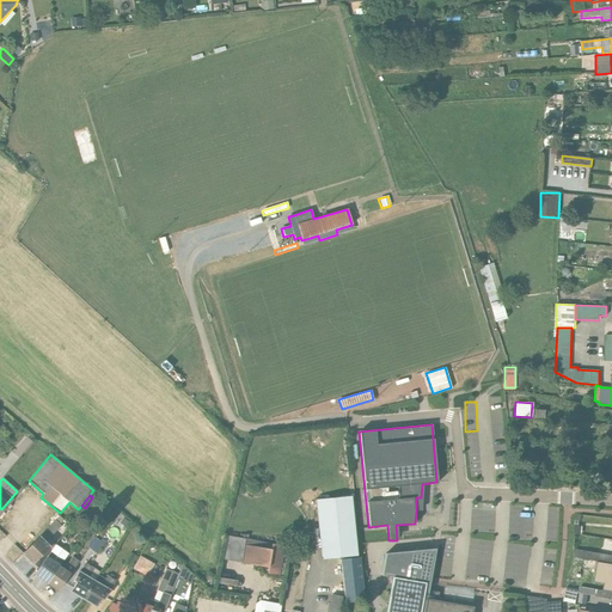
[(357,556),(352,496),(314,500),(320,560),(357,556)]
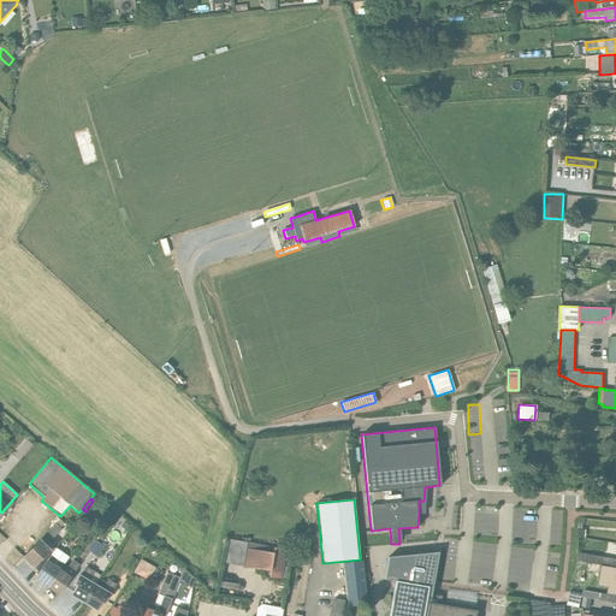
[(59,528),(64,525),(59,520),(22,557),(37,573),(54,548),(48,542),(61,529),(59,528)]
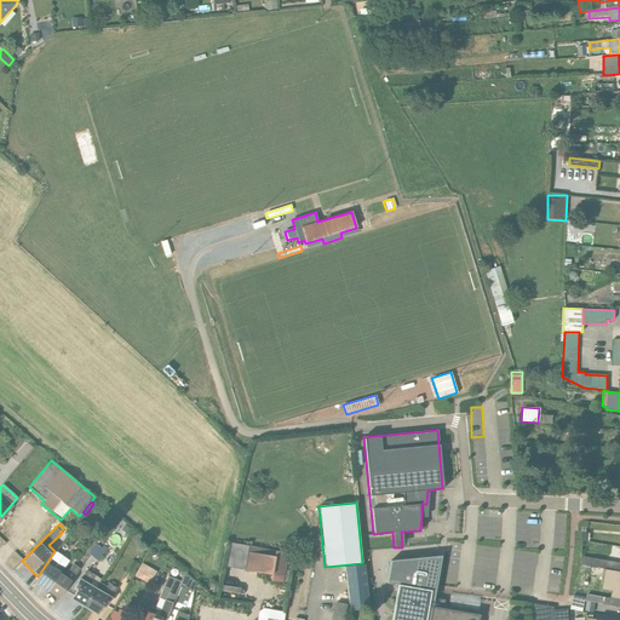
[(229,543),(224,567),(244,570),(273,579),(271,583),(282,584),(287,552),(250,546),(229,543)]
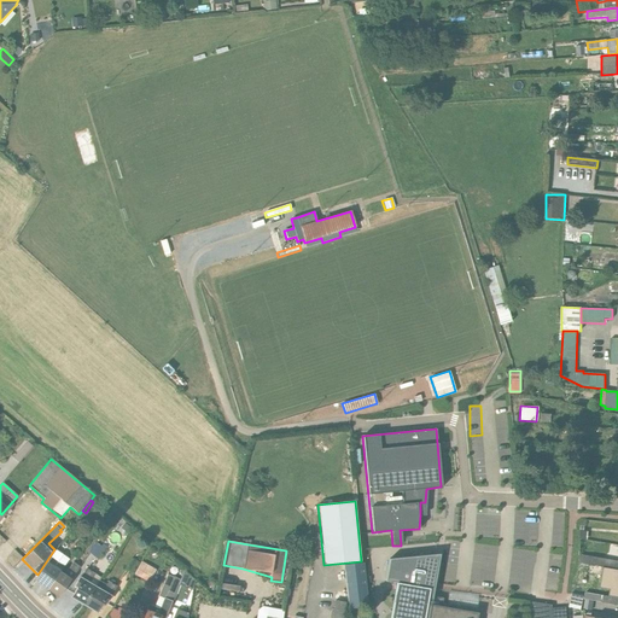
[(99,544),(95,542),(88,552),(92,555),(99,544)]
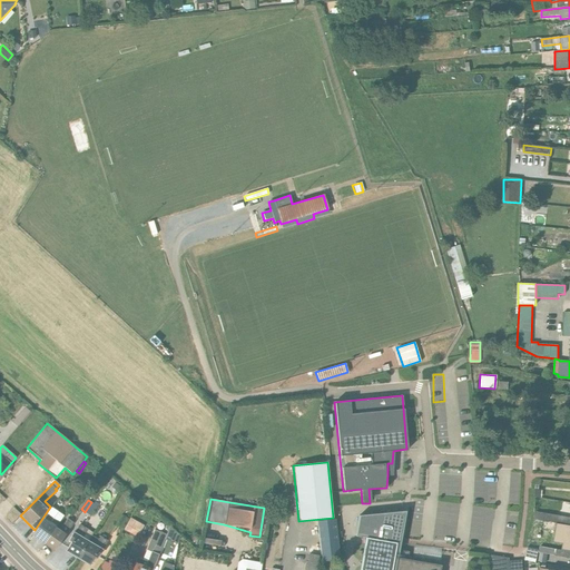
[(90,516),(97,507),(91,502),(85,512),(90,516)]
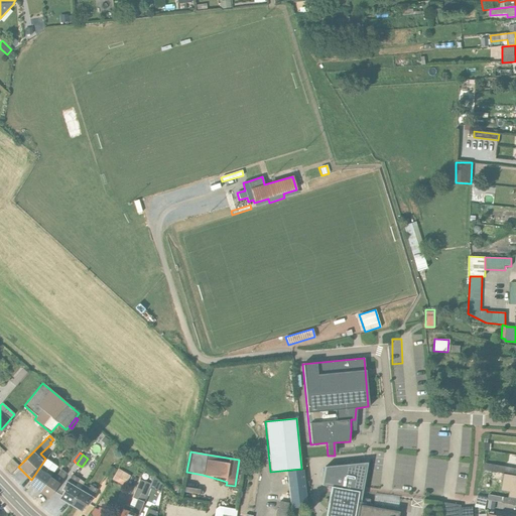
[(28,485),(38,492),(49,478),(57,467),(45,459),(31,480),(28,485)]
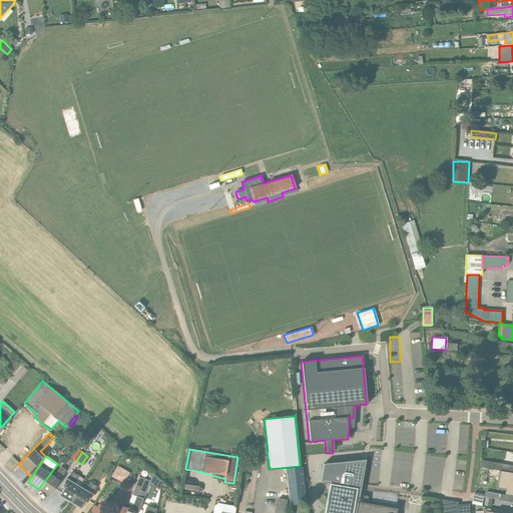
[(352,512),(356,494),(357,488),(362,460),(323,464),(320,482),(329,484),(323,512),(352,512)]
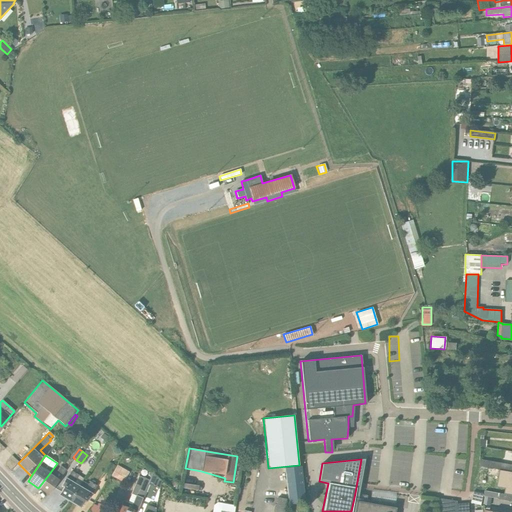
[(511,464),(489,460),(488,468),(499,470),(511,471),(511,464)]
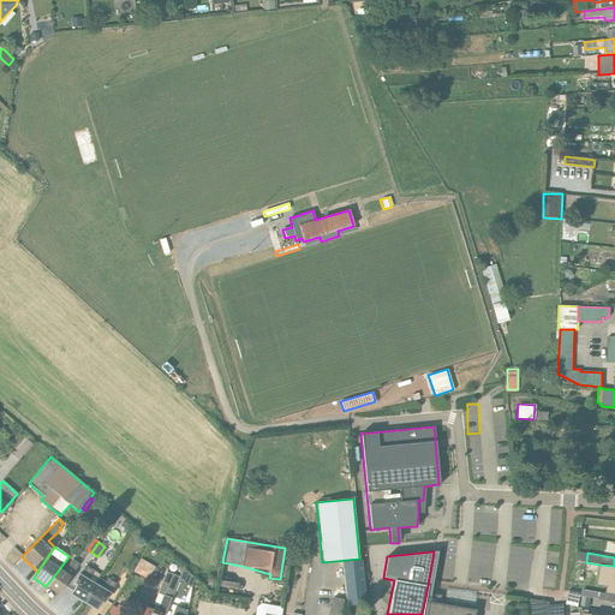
[(138,560),(131,556),(125,567),(131,572),(138,560)]
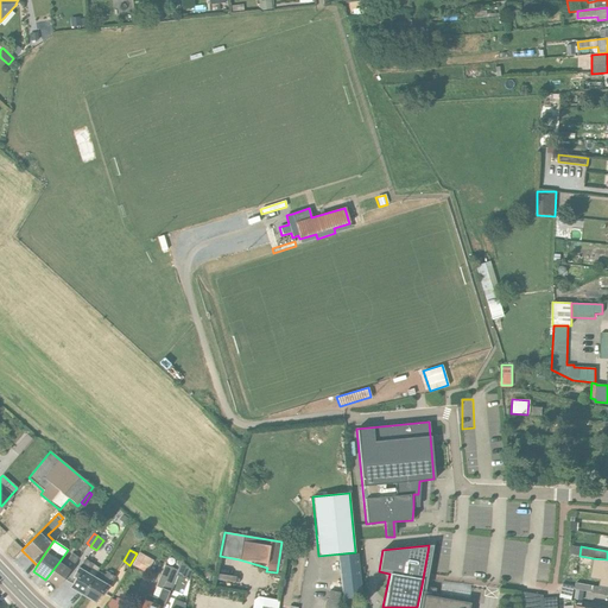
[(139,552),(131,564),(145,574),(153,561),(139,552)]
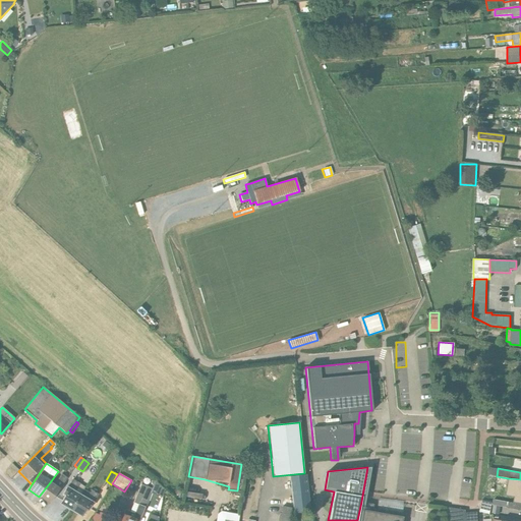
[(39,497),(49,504),(66,478),(61,474),(54,484),(50,482),(39,497)]
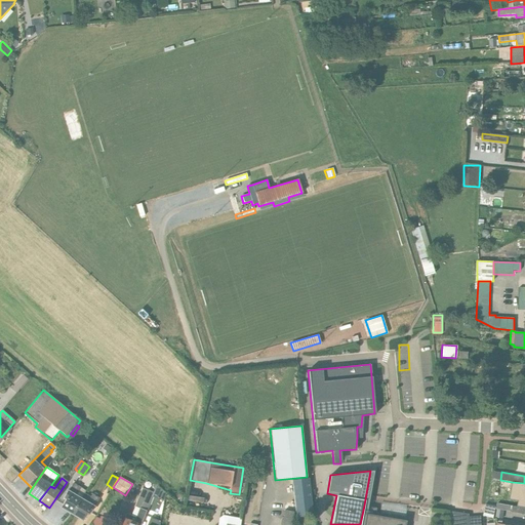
[(312,515),(308,478),(291,480),(293,503),(285,502),(280,524),(290,524),(292,517),(312,515)]
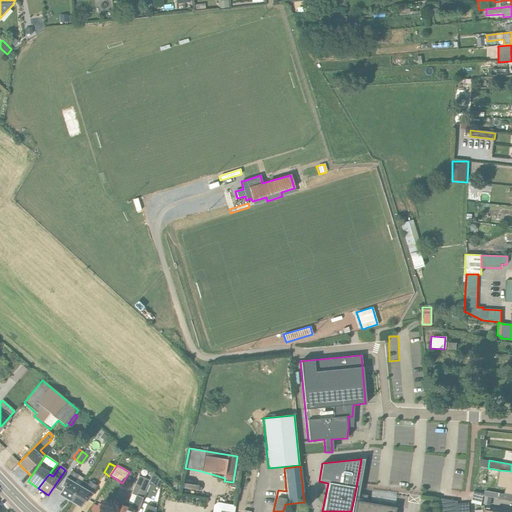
[(511,471),(499,470),(497,488),(511,490),(511,471)]
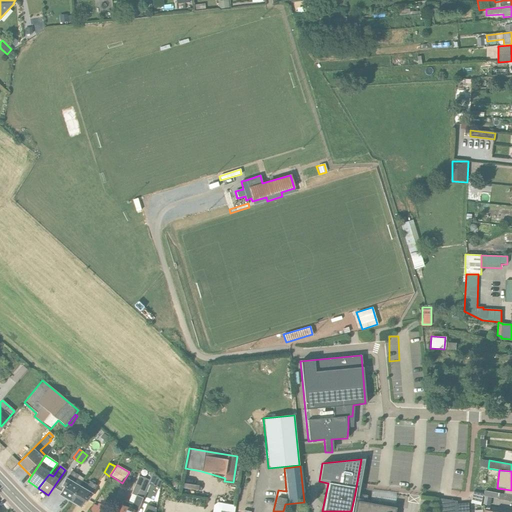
[(79,486),(83,479),(71,471),(66,478),(65,478),(61,485),(63,487),(59,495),(70,501),(79,486)]
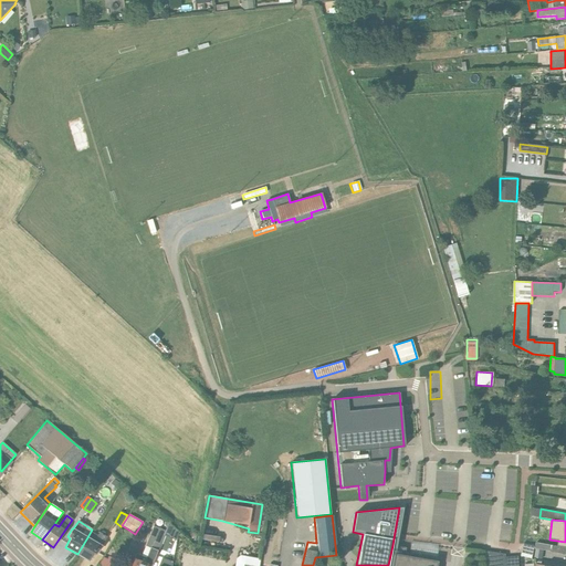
[(165,531),(164,535),(176,541),(177,532),(168,523),(165,531)]
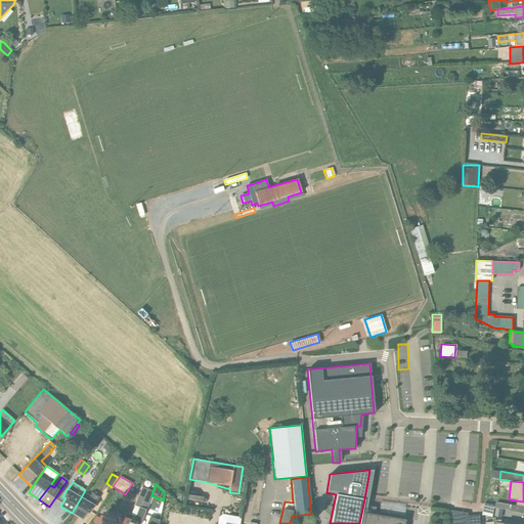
[(151,495),(153,491),(141,487),(130,515),(125,513),(120,523),(135,523),(136,523),(139,523),(151,495)]
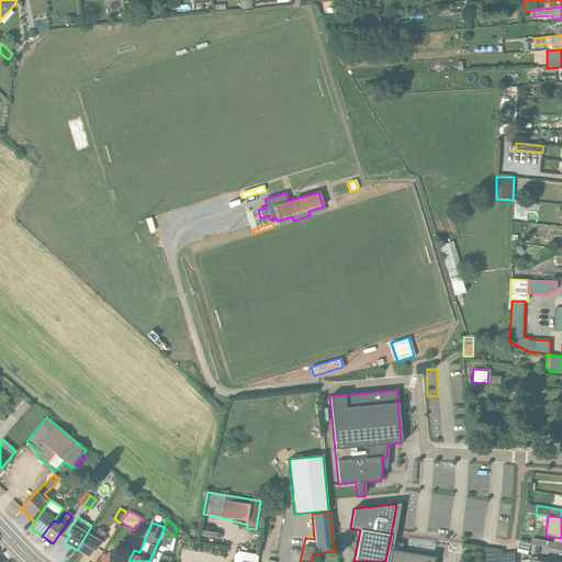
[(77,550),(88,557),(93,548),(97,550),(105,534),(98,528),(93,537),(87,534),(77,550)]
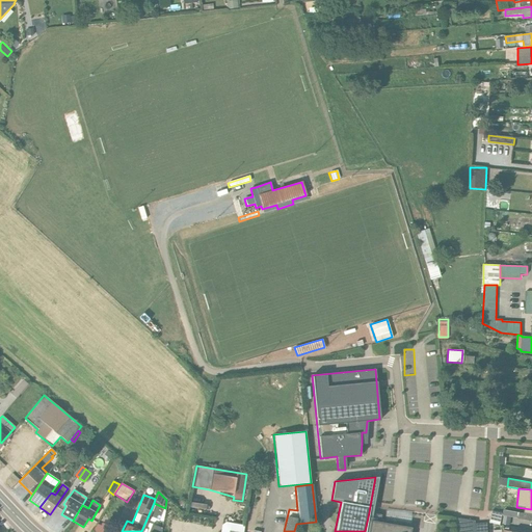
[(386,509),(384,522),(410,525),(411,512),(386,509)]
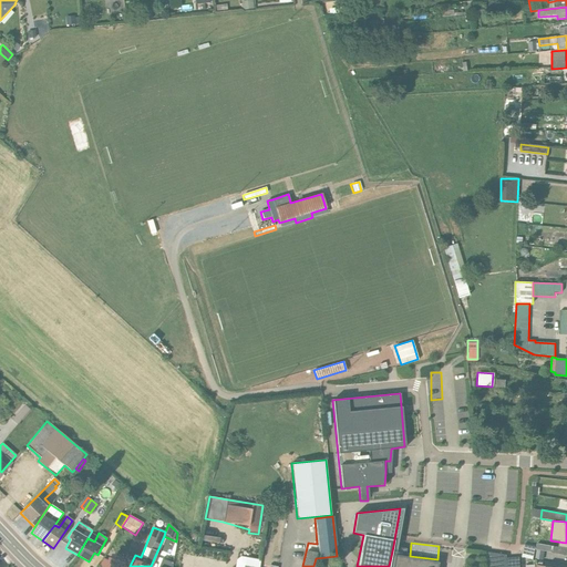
[(536,547),(524,544),(522,557),(533,559),(536,547)]
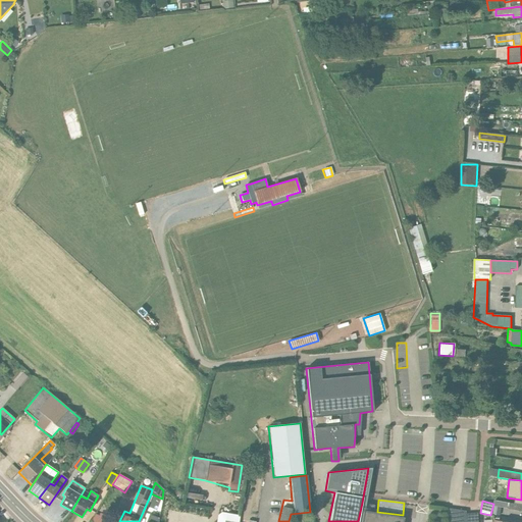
[(494,507),(492,514),(500,516),(501,507),(521,511),(521,504),(494,501),(493,506),(494,507)]
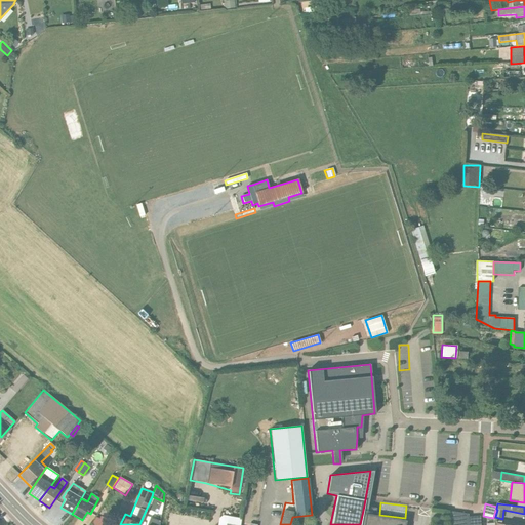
[(404,524),(405,520),(374,515),(375,508),(364,506),(360,524),(404,524)]
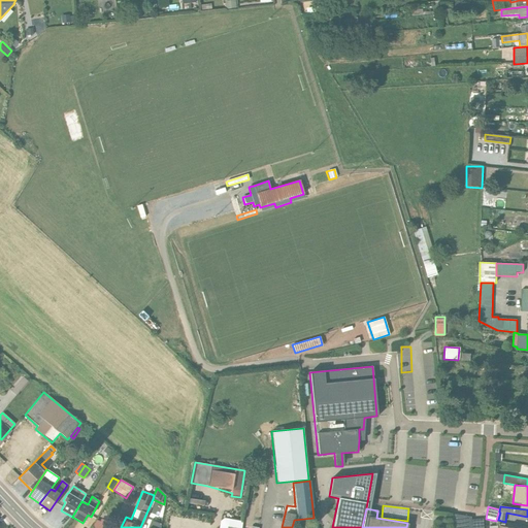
[(454,514),(455,527),(473,527),(472,520),(471,517),(454,514)]
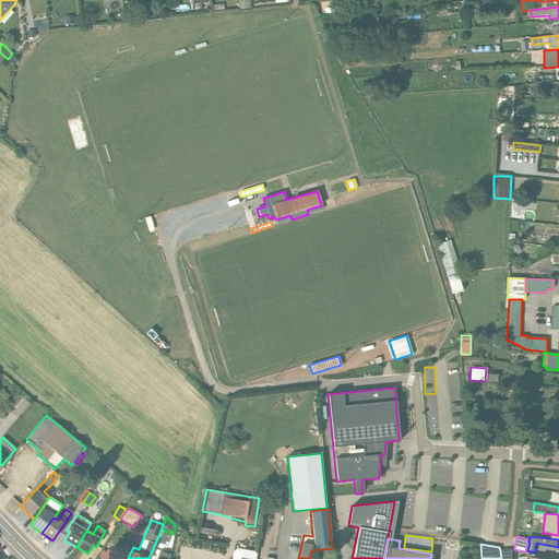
[(254,558),(257,552),(237,548),(233,551),(230,558),(254,558)]
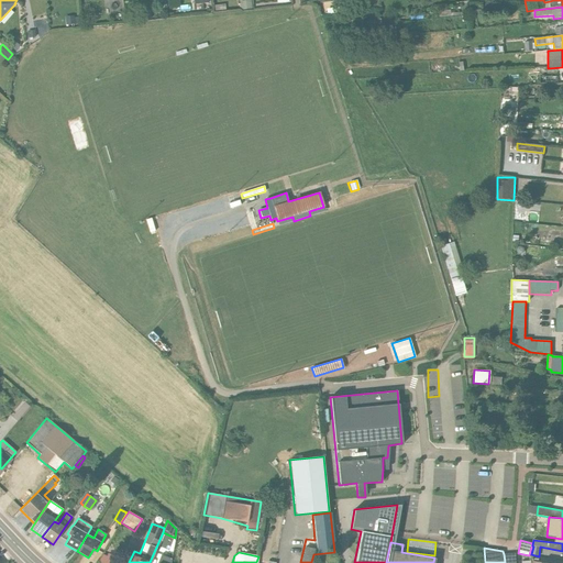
[(516,562),(516,553),(504,554),(505,562),(516,562)]
